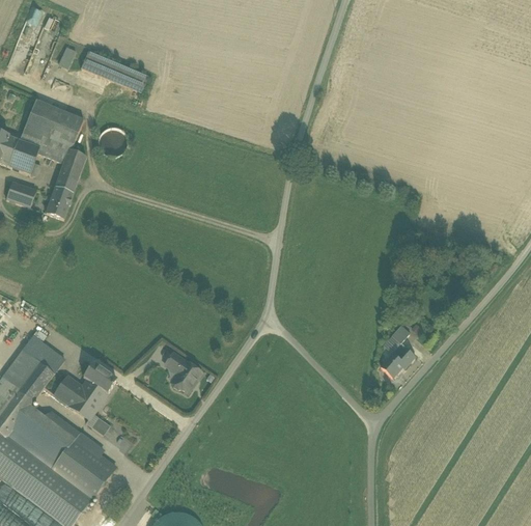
[(76,50),(66,46),(58,64),(67,68),(76,50)]
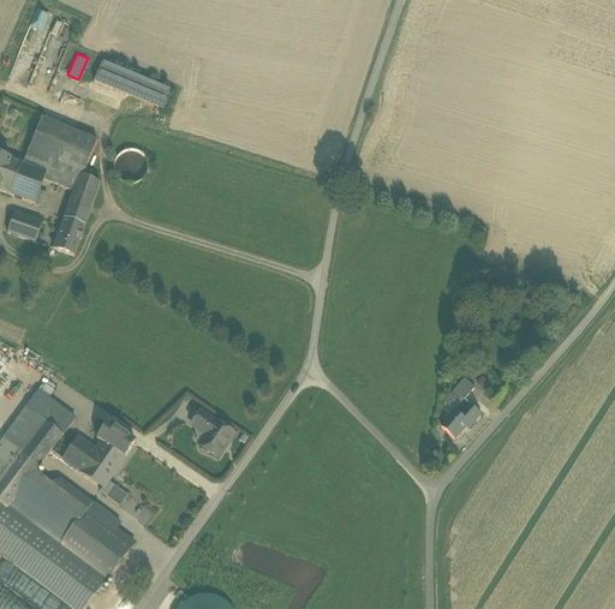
[(94,78),(163,107),(172,87),(102,58),(94,78)]
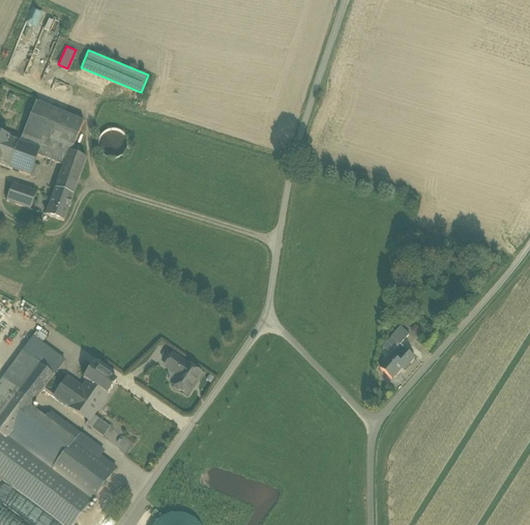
[(39,146),(37,151),(63,163),(68,147),(71,148),(84,118),(35,98),(20,139),(39,146)]
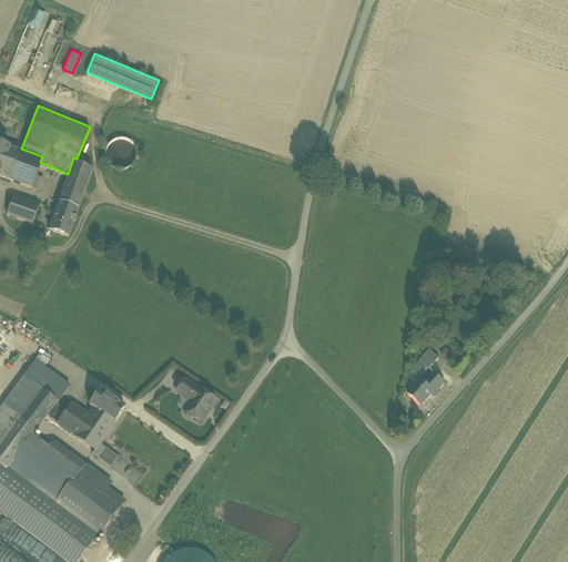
[(118,166),(125,165),(131,163),(135,157),(137,151),(135,144),(132,139),(127,135),(120,134),(113,135),(109,140),(105,145),(104,152),(108,159),(112,163),(118,166)]
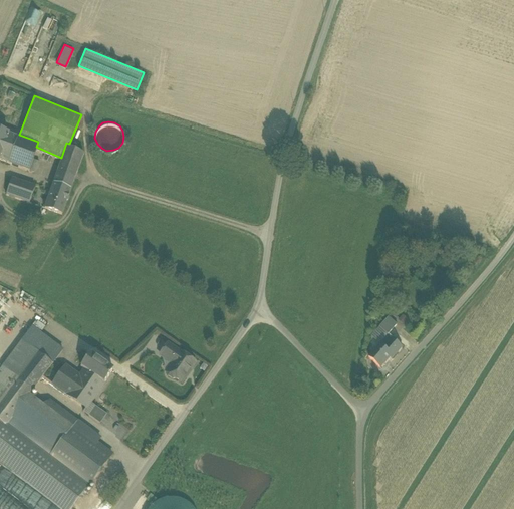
[(18,134),(0,126),(0,156),(8,160),(18,134)]
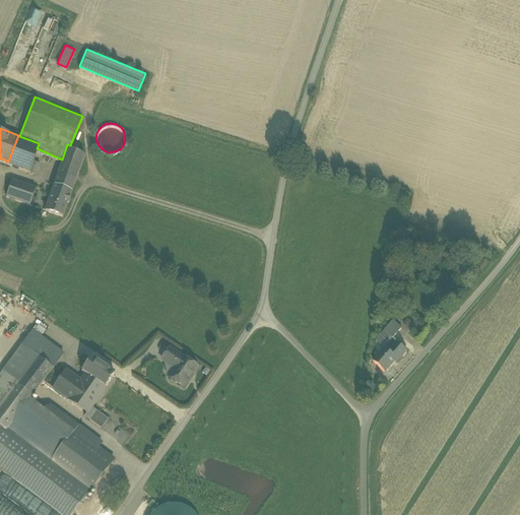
[(19,136),(18,135),(8,162),(29,169),(36,171),(40,159),(34,157),(37,148),(39,143),(19,136)]
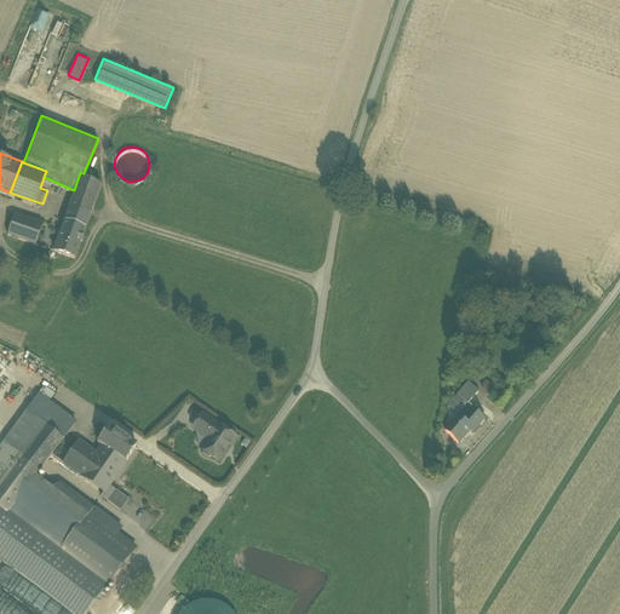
[(74,190),(73,195),(93,202),(101,179),(84,173),(80,172),(74,190)]
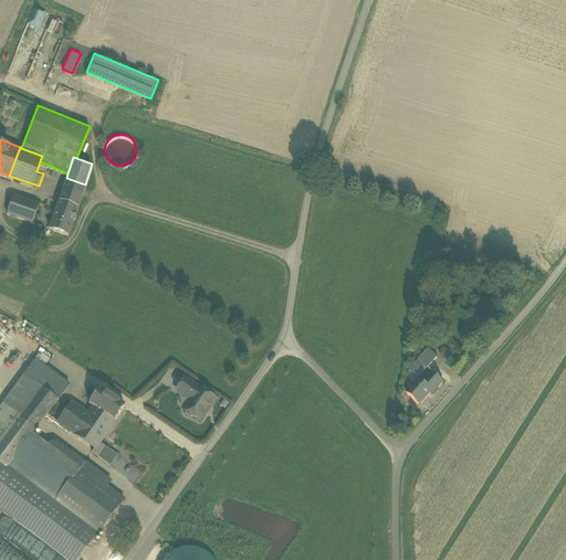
[(82,193),(85,185),(66,178),(63,186),(82,193)]
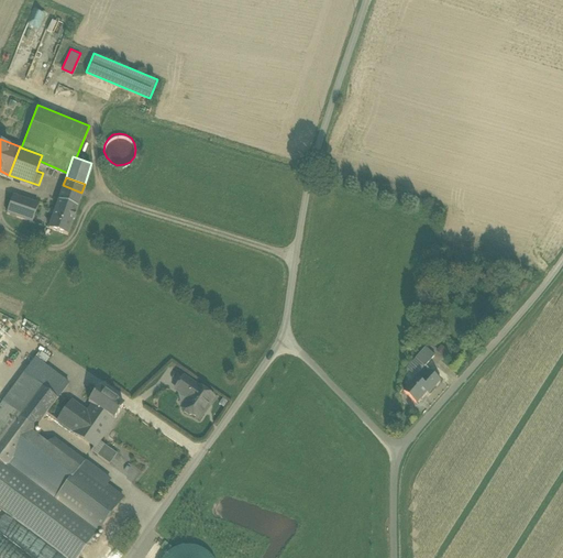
[(77,203),(81,193),(63,185),(58,196),(77,203)]
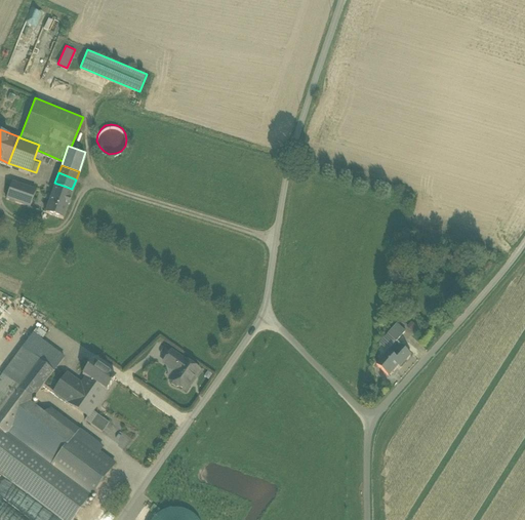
[(36,186),(12,177),(6,195),(30,203),(36,186)]
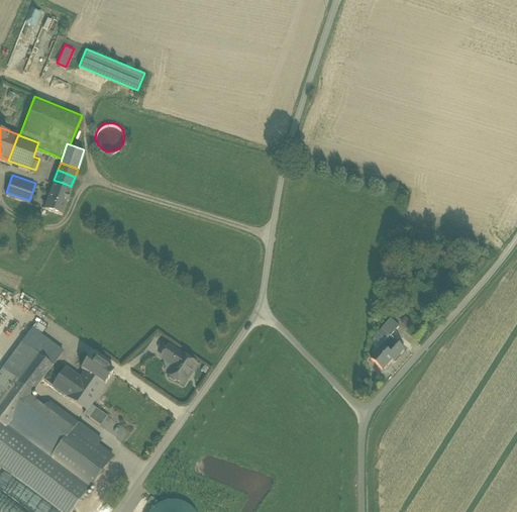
[(54,180),(44,206),(62,212),(71,186),(54,180)]
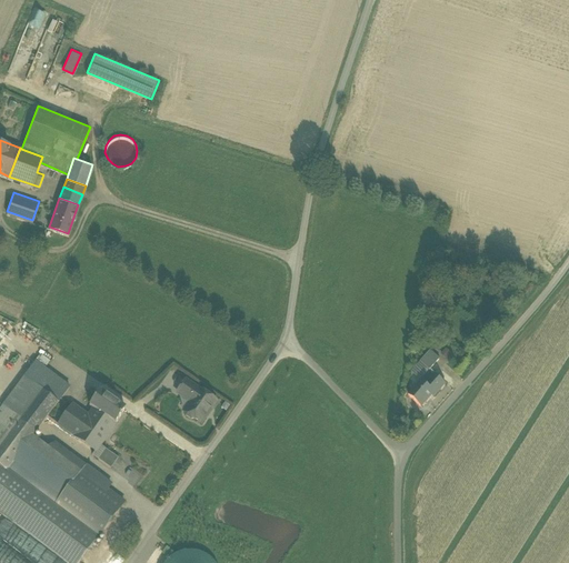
[(0,361),(15,342),(0,331),(0,361)]
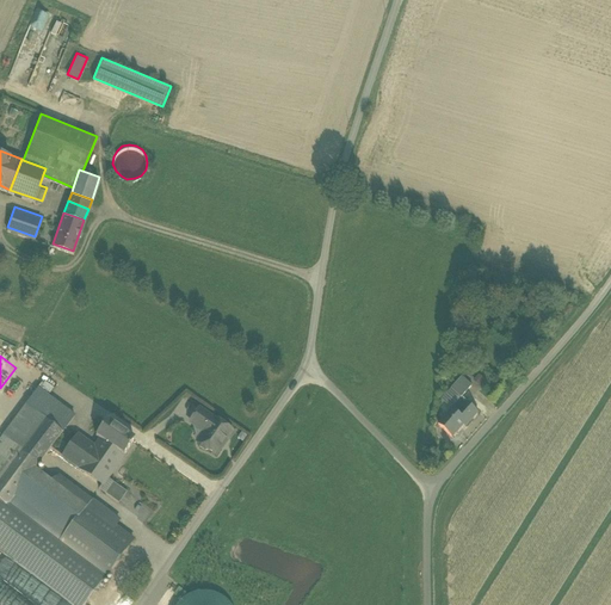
[(451,384),(461,393),(473,381),(462,372),(451,384)]
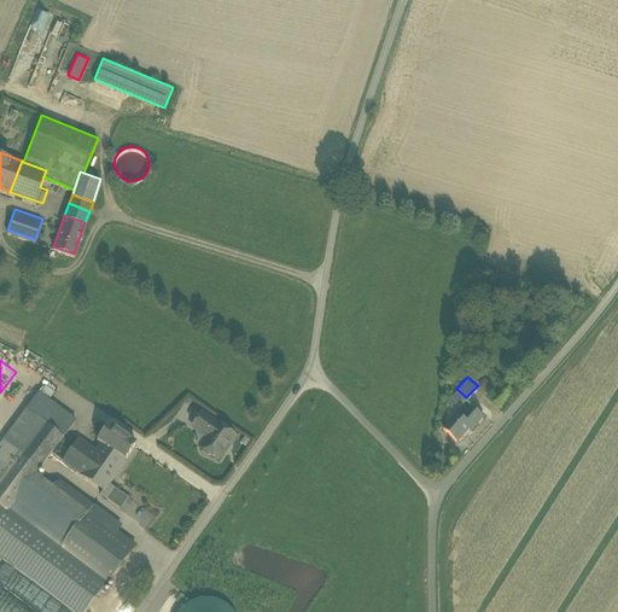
[(456,408),(466,397),(456,389),(447,400),(456,408)]
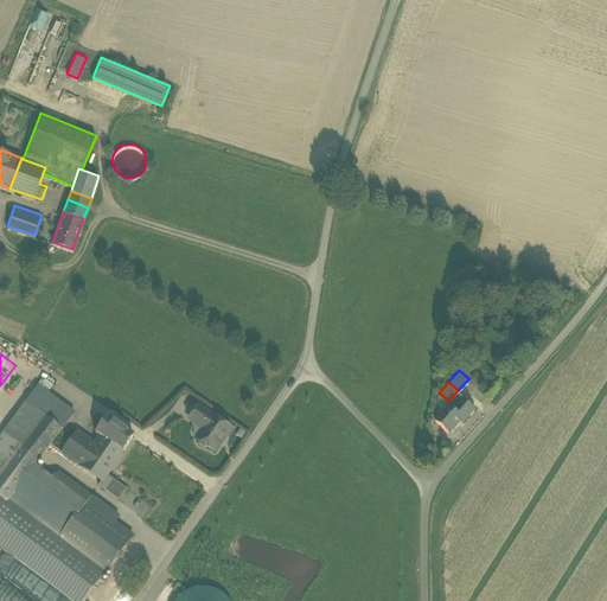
[(38,383),(4,429),(23,442),(24,441),(29,434),(45,413),(42,410),(53,394),(38,383)]
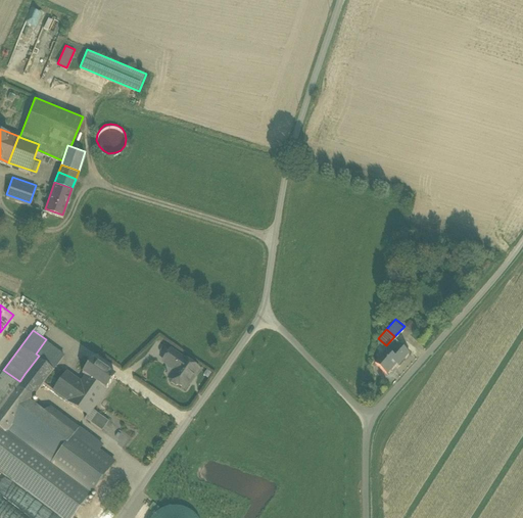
[(39,356),(53,367),(63,352),(46,339),(36,354),(39,356)]
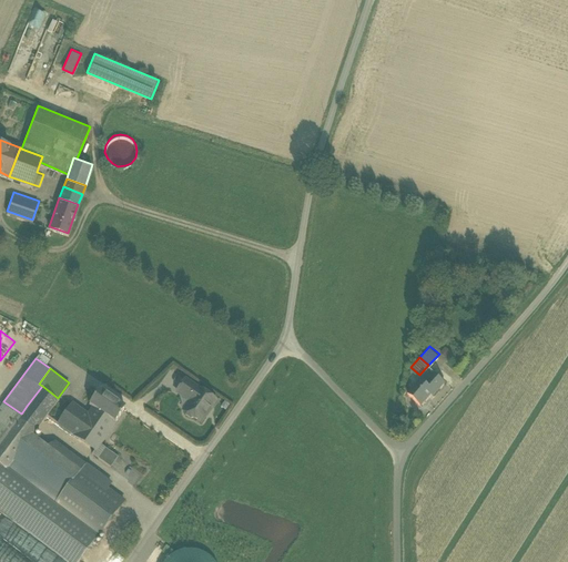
[(408,391),(421,402),(430,390),(433,388),(435,389),(445,378),(434,369),(425,379),(422,376),(408,391)]
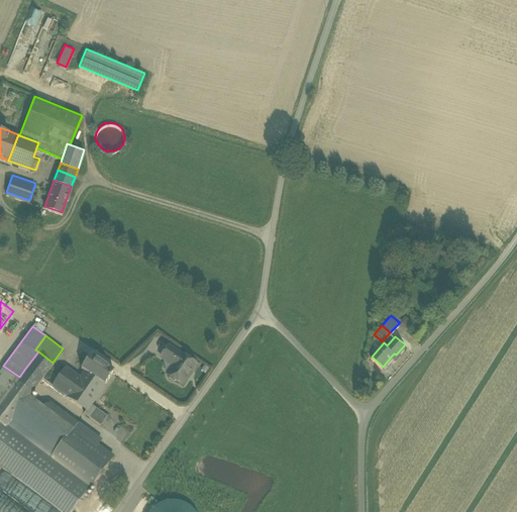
[(162,354),(173,363),(181,351),(169,343),(162,354)]
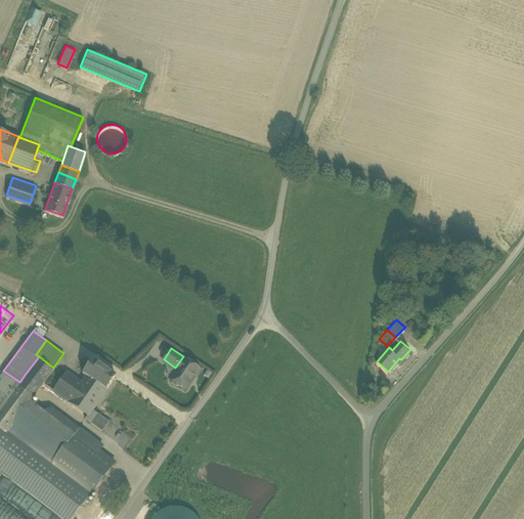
[(39,356),(25,375),(40,385),(53,368),(39,356)]
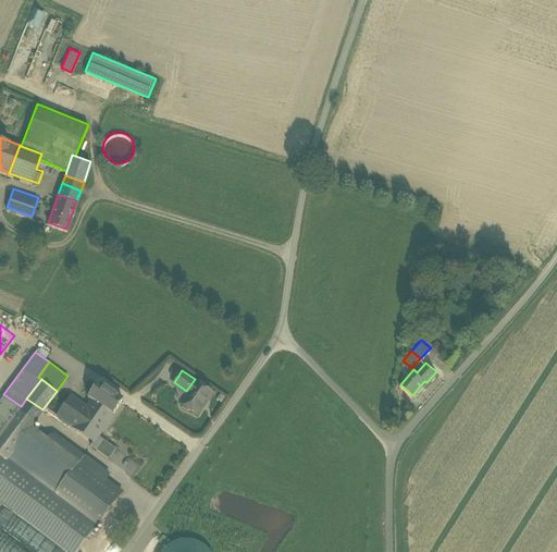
[(189,406),(196,411),(211,390),(195,379),(186,391),(180,400),(182,401),(182,403),(186,407),(189,406)]
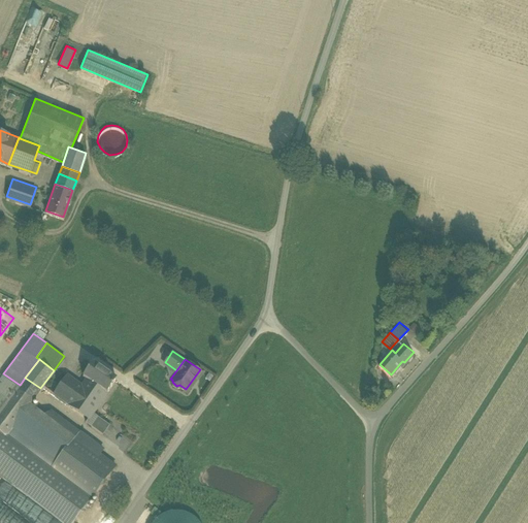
[(83,373),(87,377),(81,383),(73,395),(74,396),(70,402),(88,415),(89,416),(93,410),(106,390),(116,377),(92,360),(83,373)]
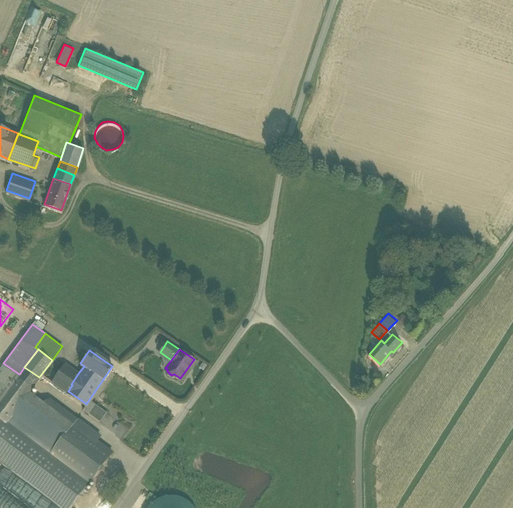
[(53,380),(68,391),(72,385),(71,384),(79,372),(65,362),(53,380)]
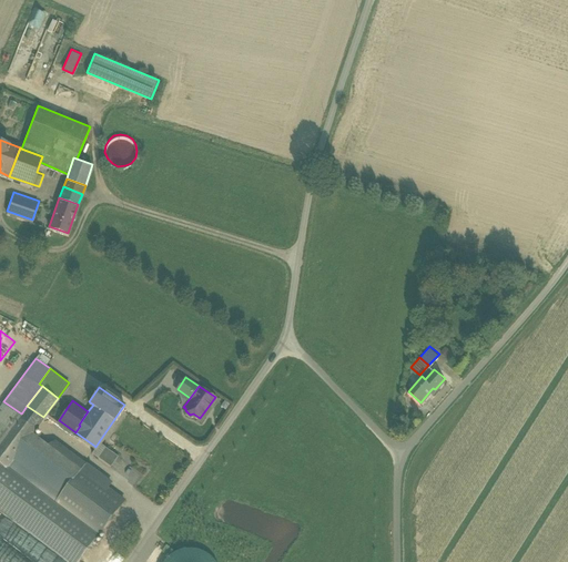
[(32,431),(39,423),(22,412),(21,414),(3,401),(0,406),(0,462),(54,503),(81,468),(48,443),(32,431)]
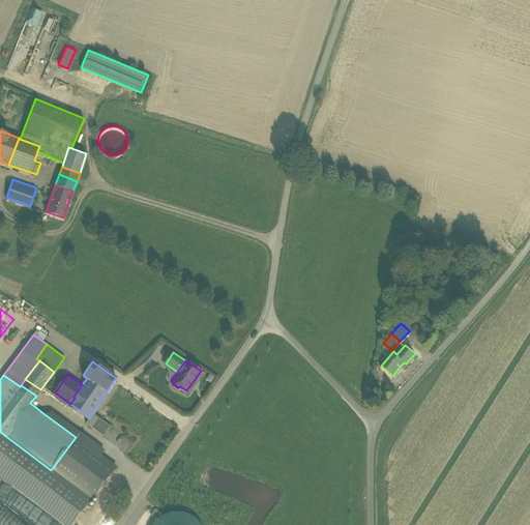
[(25,379),(21,385),(36,396),(40,389),(25,379)]
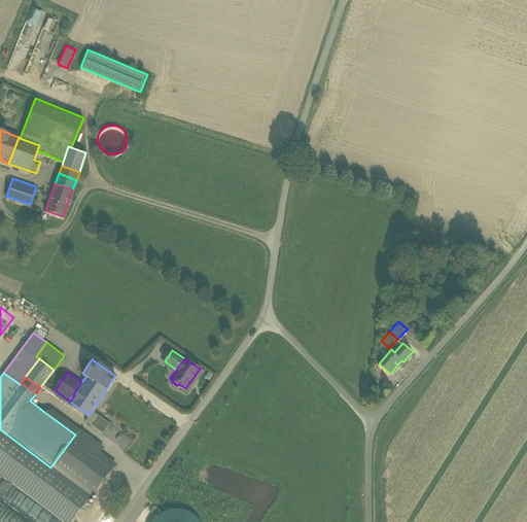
[(51,409),(44,412),(75,435),(75,433),(78,428),(51,409)]
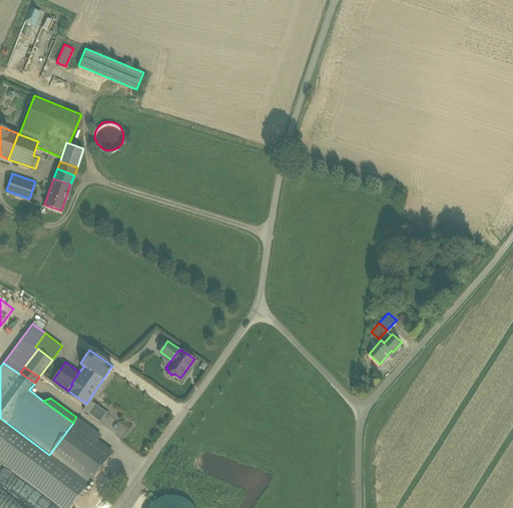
[(83,407),(88,411),(95,402),(90,398),(86,404),(85,403),(83,407)]
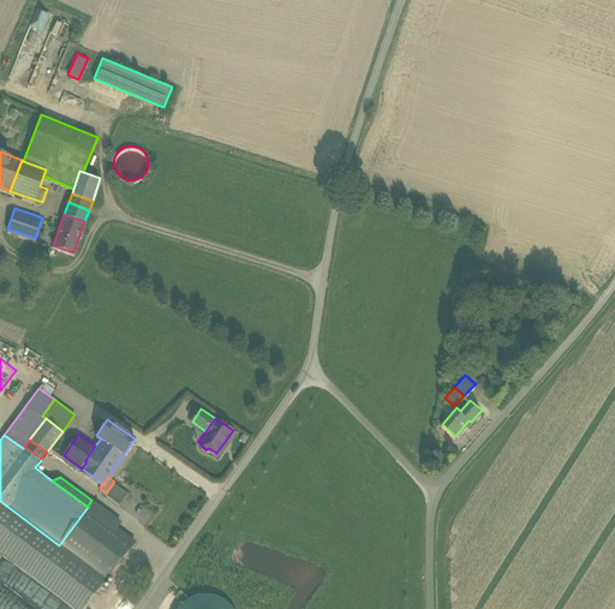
[(106,493),(119,502),(127,491),(114,482),(106,493)]
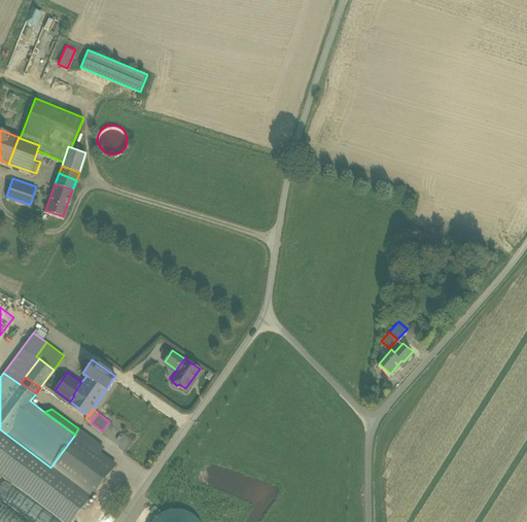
[(75,433),(75,435),(50,467),(89,496),(114,462),(98,450),(88,443),(92,438),(82,430),(79,428),(78,428),(75,433)]
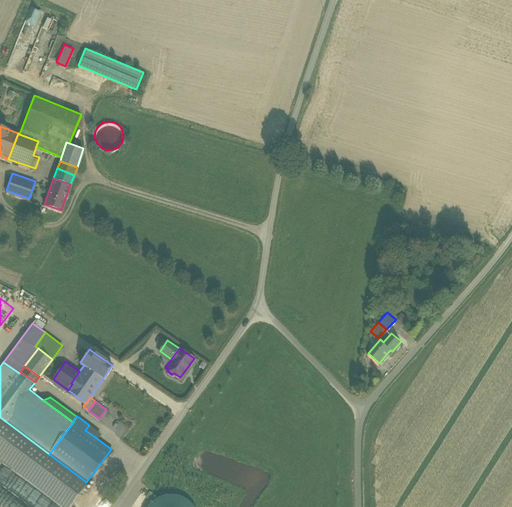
[(0,458),(65,506),(67,506),(86,482),(49,454),(0,417),(0,458)]
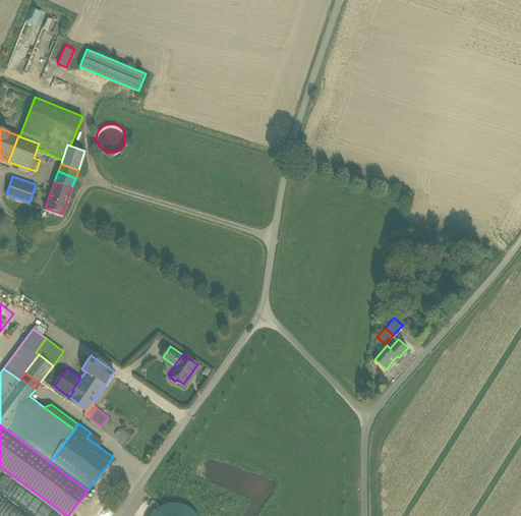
[(102,440),(91,433),(87,438),(97,445),(102,440)]
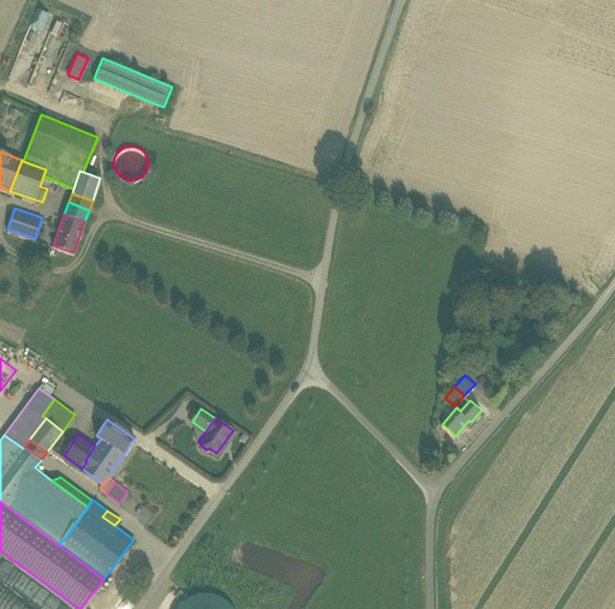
[(185,598),(178,604),(175,608),(174,608),(234,608),(232,604),(226,598),(219,595),(210,592),(201,591),(192,593),(185,598)]
